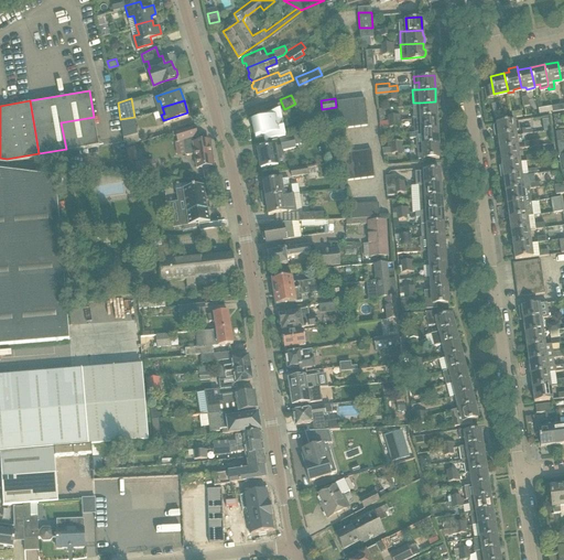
[(435,101),(420,103),(413,103),(413,116),(436,115),(435,101)]
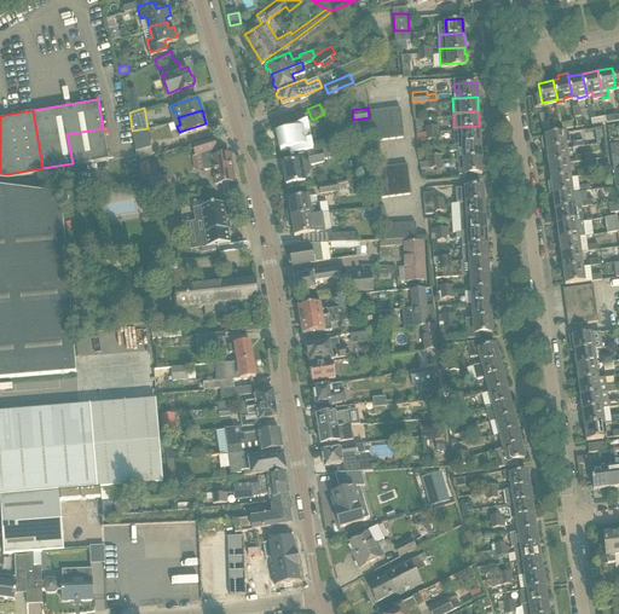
[(284,126),(284,127),(277,129),(281,146),(289,145),(290,150),(313,146),(307,116),(284,126)]
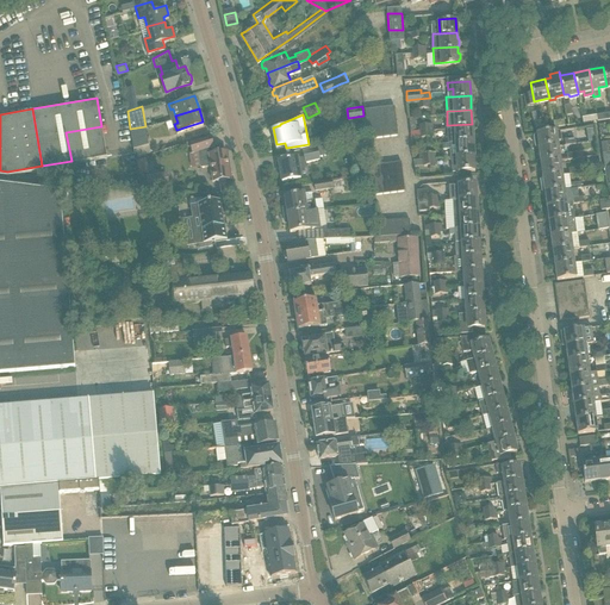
[(472,124),(447,125),(448,139),(449,139),(473,138),(472,124)]
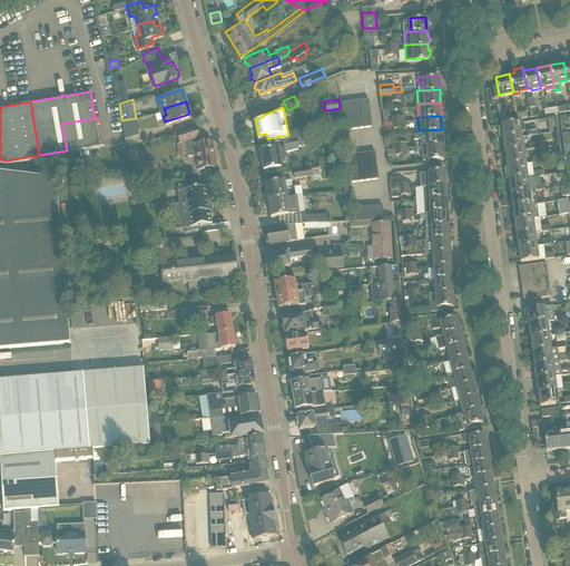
[(100,144),(95,118),(61,124),(67,150),(100,144)]
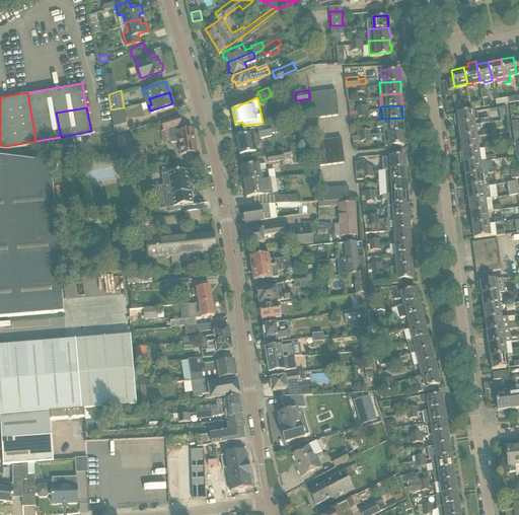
[(124,107),(110,109),(114,124),(127,121),(124,107)]
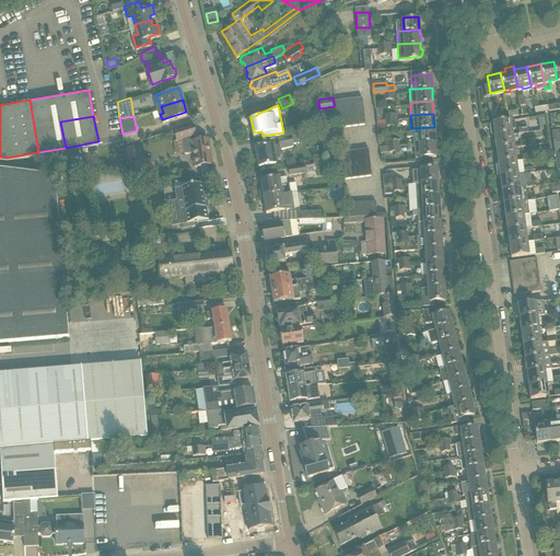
[(494,134),(512,130),(512,126),(514,125),(513,116),(492,119),(492,120),(491,120),(490,123),(490,126),(491,128),(493,127),(494,134)]
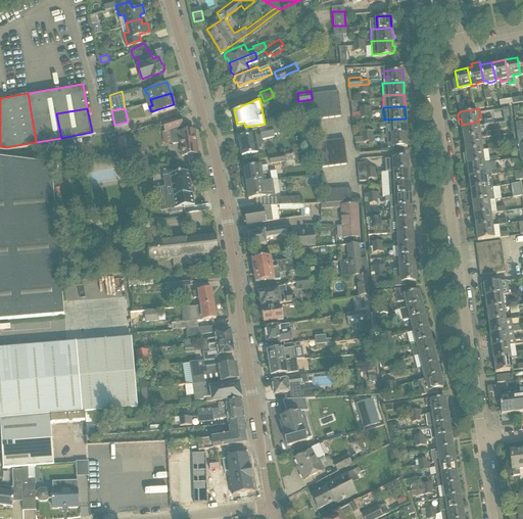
[(197,150),(194,128),(180,130),(179,124),(182,123),(180,115),(163,121),(165,129),(170,127),(172,141),(181,140),(183,153),(188,152),(188,154),(194,153),(193,151),(197,150)]
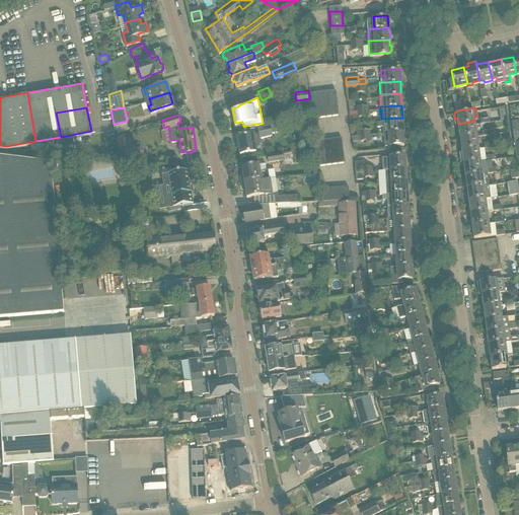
[(381,119),(376,120),(376,125),(382,124),(383,131),(384,131),(388,131),(403,130),(402,118),(382,119),(381,119)]
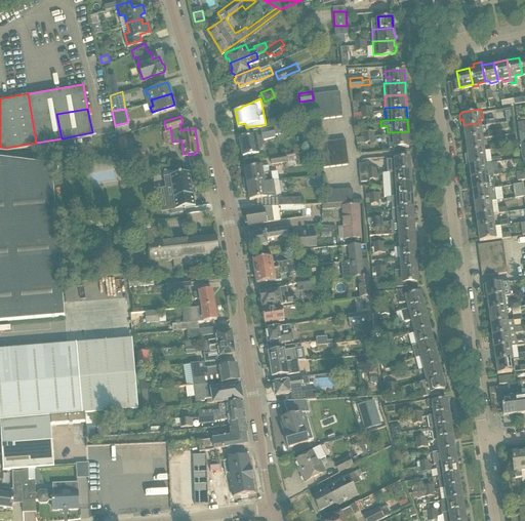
[(482,135),(480,122),(463,125),(466,137),(482,135)]
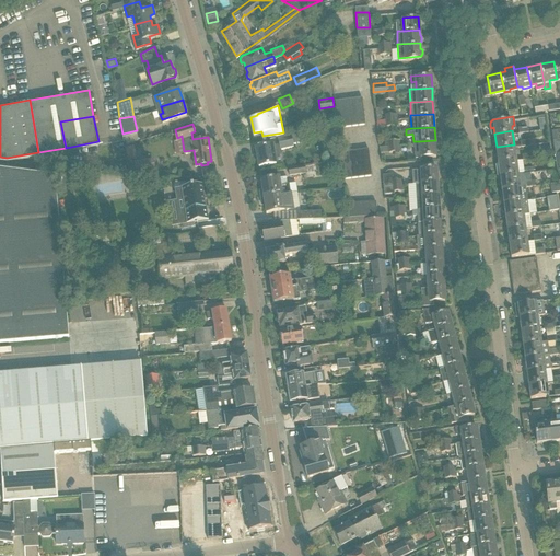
[(296,131),(289,132),(278,135),(279,141),(254,146),(255,152),(257,151),(259,164),(283,160),(281,146),(293,143),(293,140),(298,139),(296,131)]
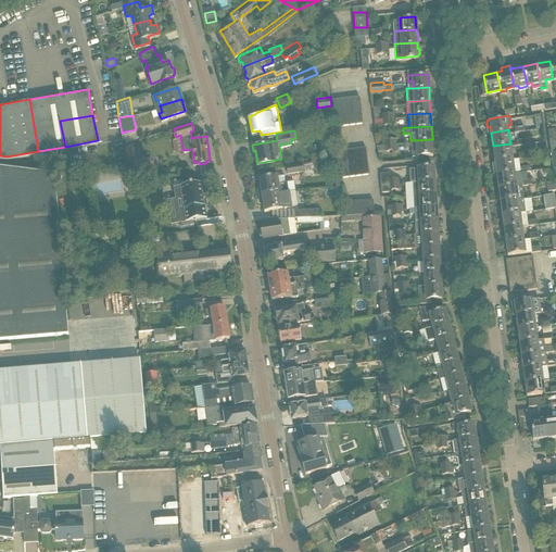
[(432,139),(416,140),(412,140),(413,154),(417,153),(432,152),(432,139)]
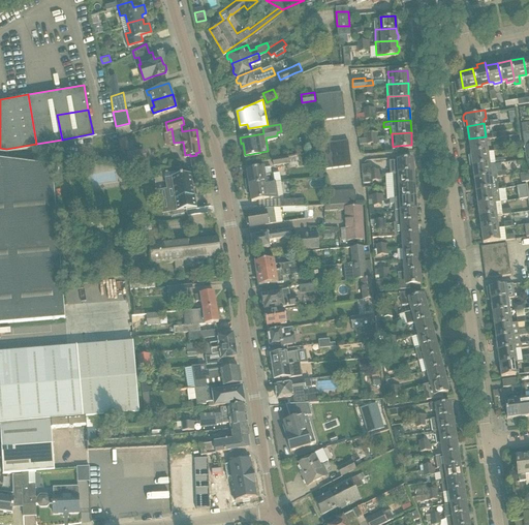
[(488,149),(486,136),(469,139),(470,151),(488,149)]
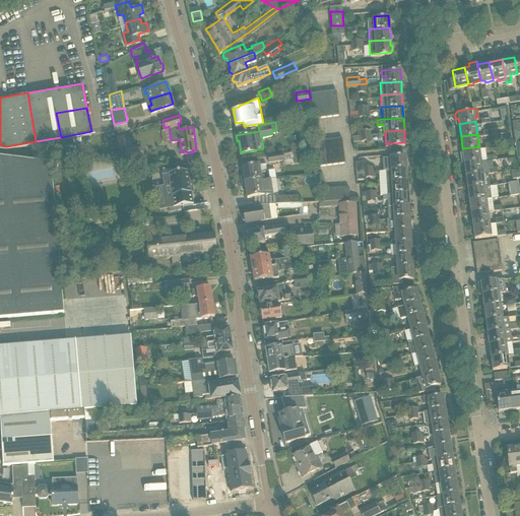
[(144,154),(142,143),(125,146),(126,156),(144,154)]
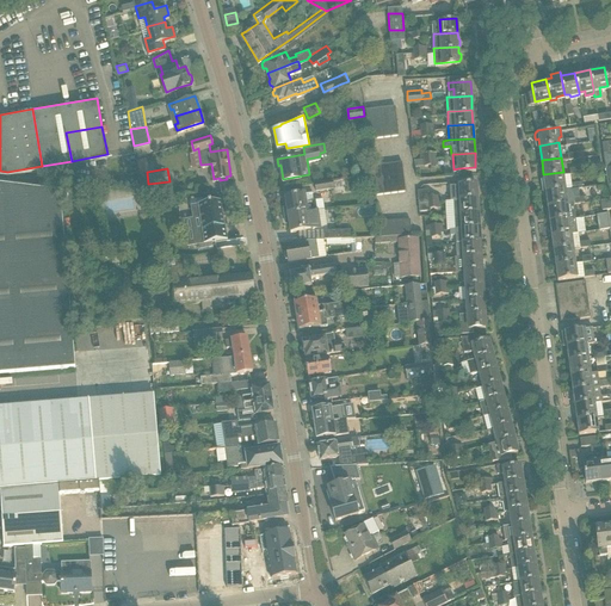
[(563,172),(543,174),(542,174),(541,177),(542,181),(543,184),(544,184),(545,189),(565,186),(563,172)]
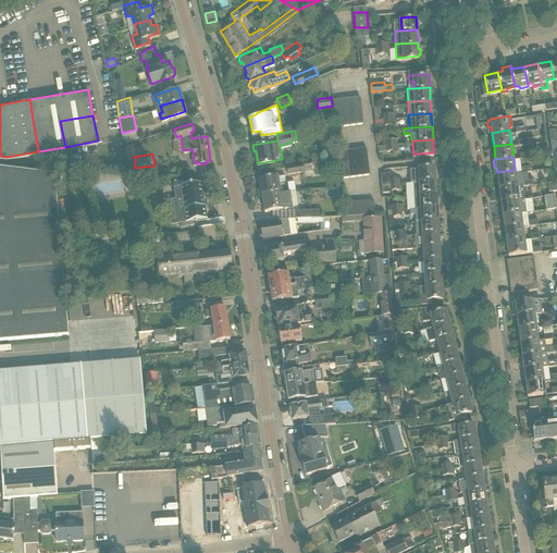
[(287,163),(288,172),(304,170),(302,161),(287,163)]
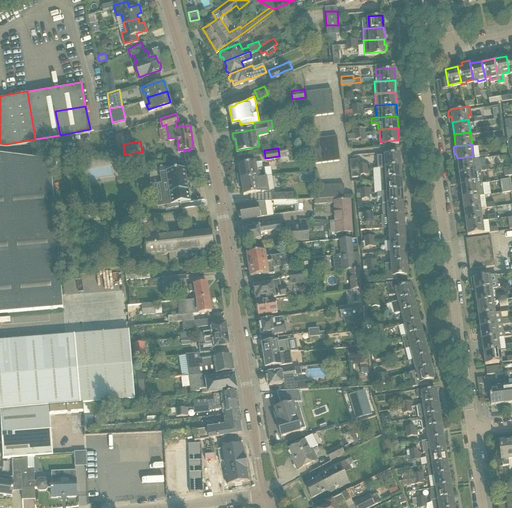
[(0,151),(0,310),(63,305),(50,158),(0,151)]
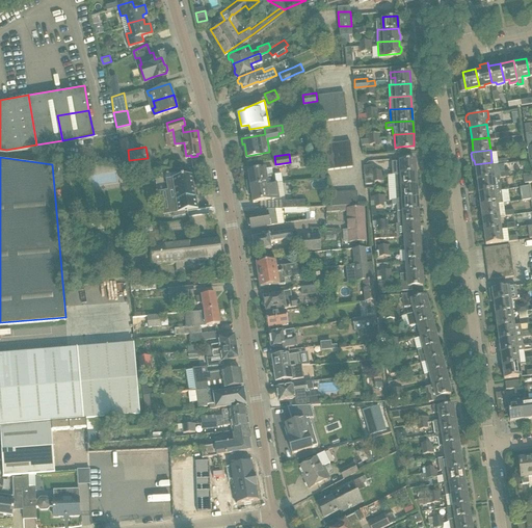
[(415,158),(392,159),(392,172),(395,172),(416,170),(415,158)]
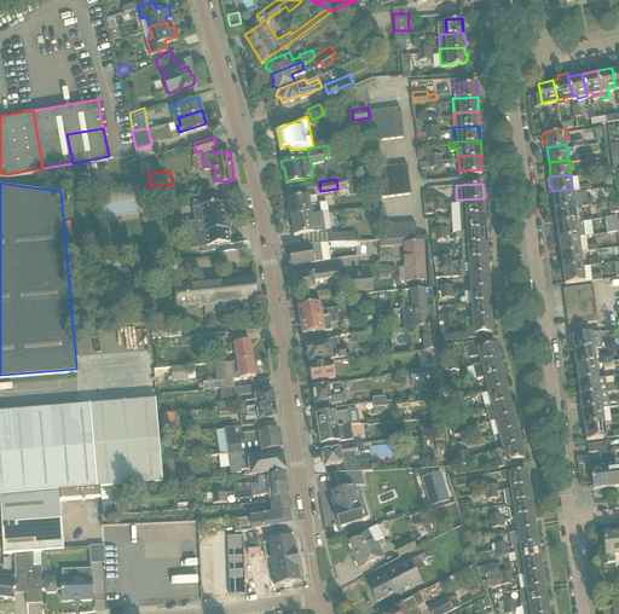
[(572,189),(553,191),(555,207),(574,203),(572,189)]
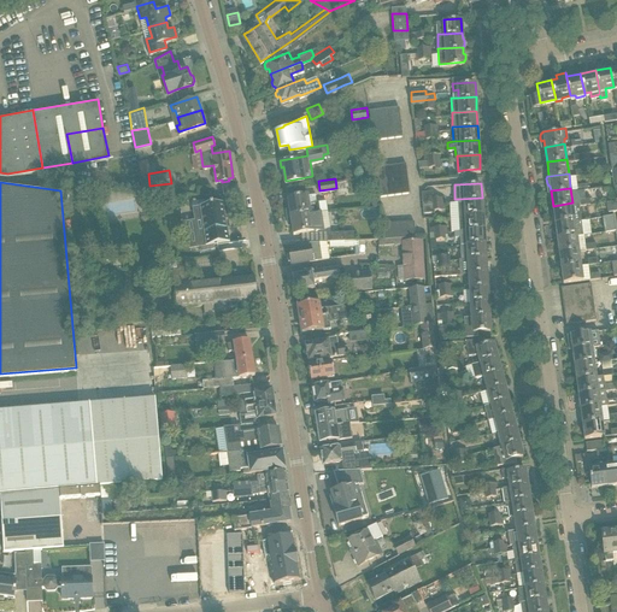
[(315,192),(287,195),(289,206),(286,206),(287,215),(315,210),(321,209),(318,199),(316,199),(315,192)]
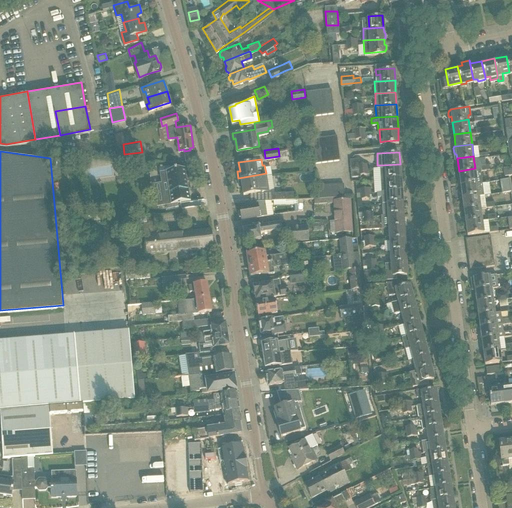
[(400,164),(380,165),(380,177),(401,176),(400,164)]
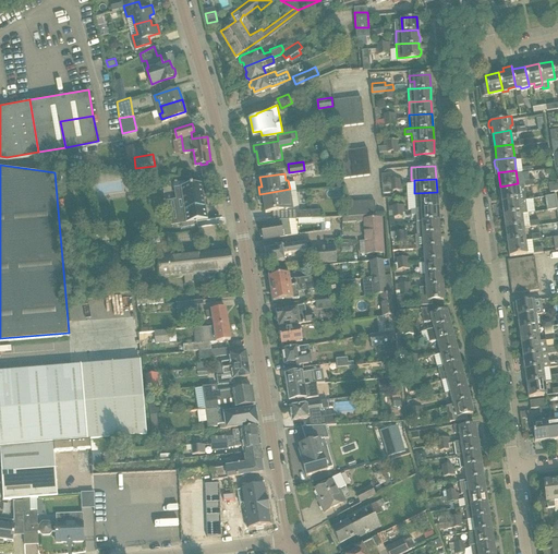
[(557,188),(556,179),(548,180),(549,189),(557,188)]
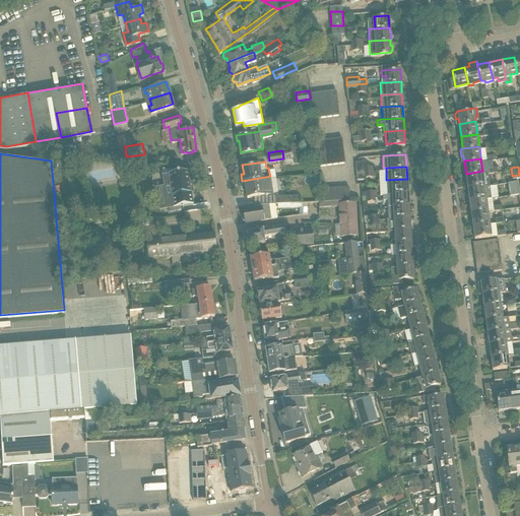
[(172,168),(161,170),(161,172),(164,183),(168,205),(183,203),(184,209),(210,205),(209,198),(193,201),(188,168),(173,171),(172,168)]
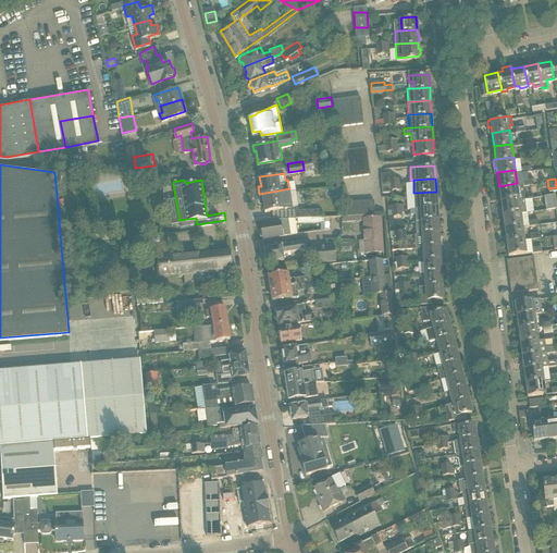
[(517,183),(499,186),(500,199),(524,196),(522,183),(517,183)]
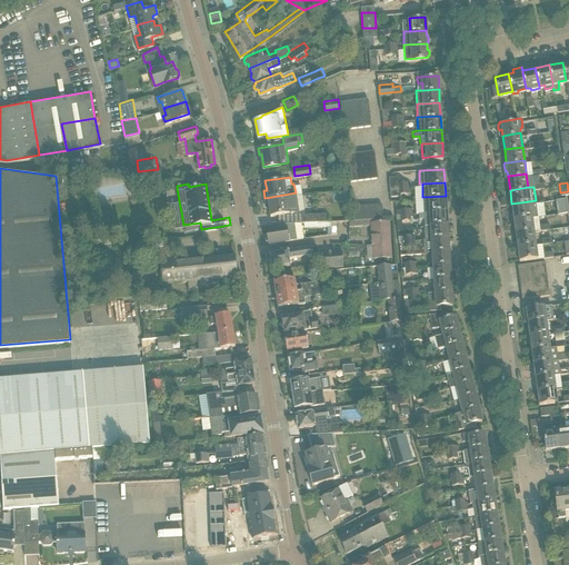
[(290,194),(265,198),(266,205),(269,205),(270,214),(298,209),(296,192),(290,194)]
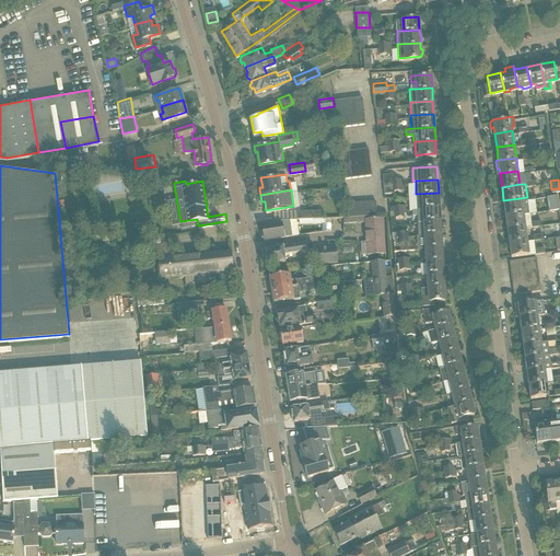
[(439,193),(416,194),(417,207),(423,207),(439,206),(439,205),(440,205),(441,204),(440,199),(440,198),(439,198),(439,193)]
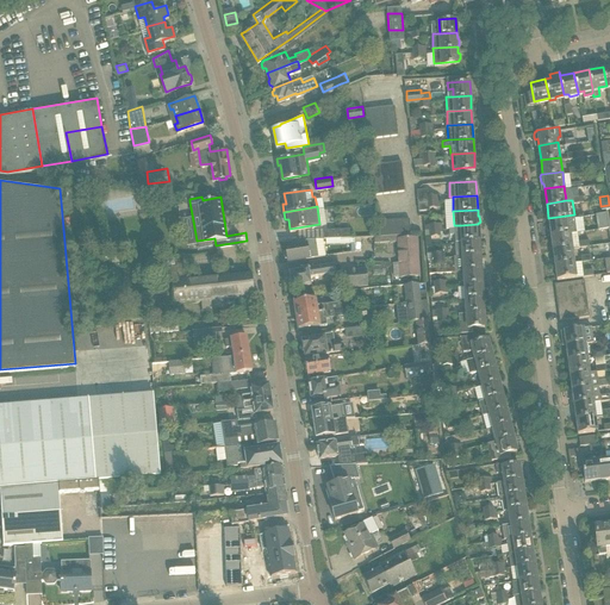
[(609,225),(607,210),(595,211),(597,226),(609,225)]
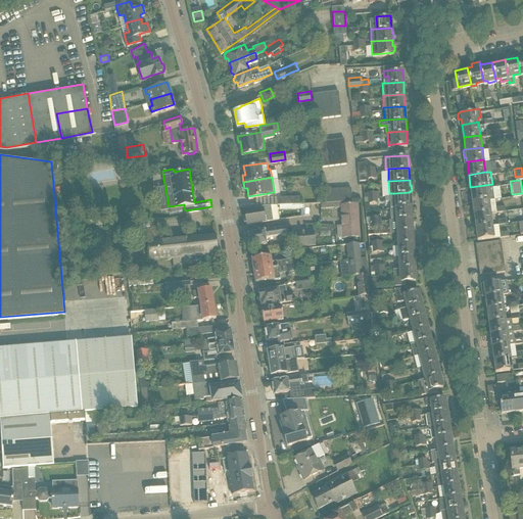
[(492,184),(470,187),(472,199),(489,197),(494,196),(492,184)]
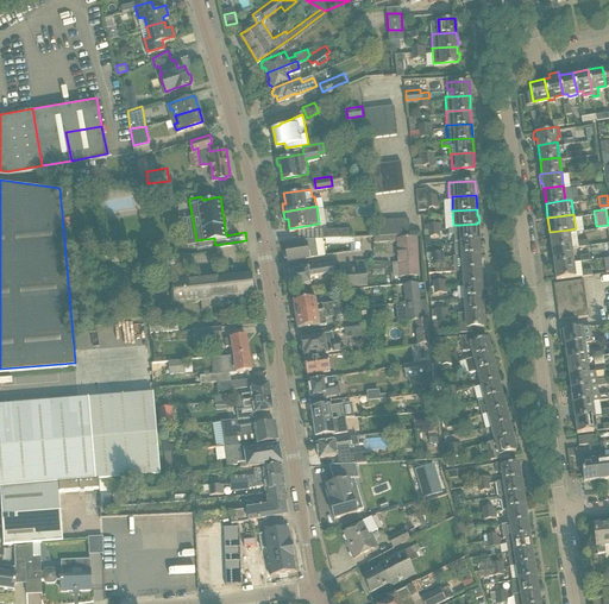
[(460,225),(453,225),(454,239),(462,239),(478,238),(477,224),(460,225)]
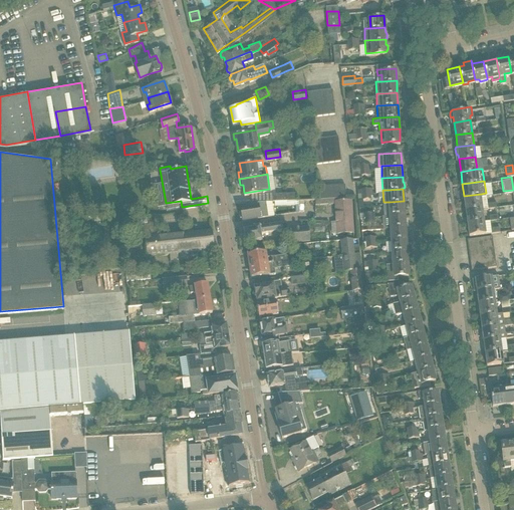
[(272,191),(272,199),(286,198),(286,190),(272,191)]
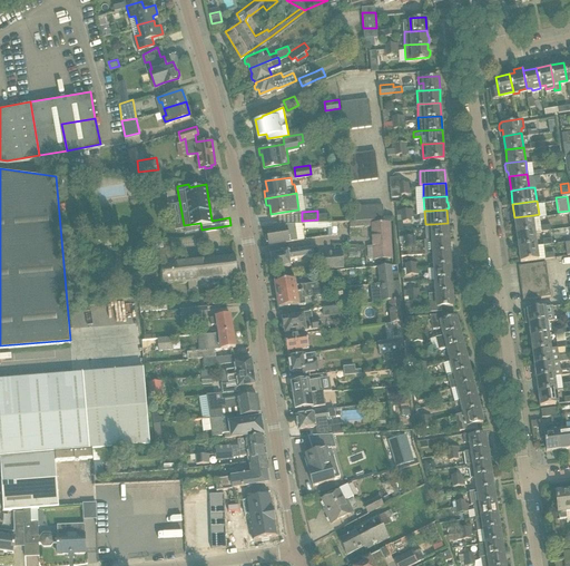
[(533,215),(514,217),(517,232),(534,228),(533,215)]
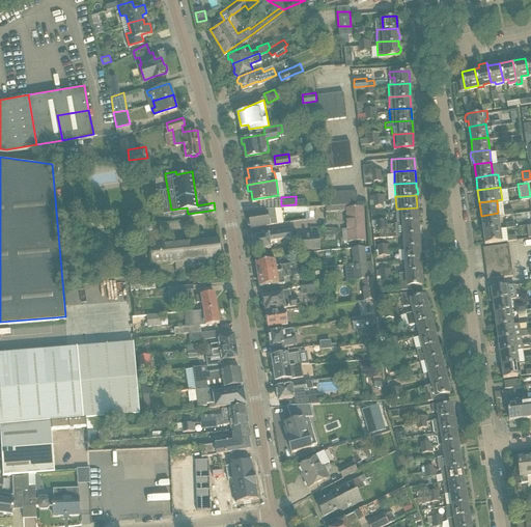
[(346,204),(346,207),(347,225),(341,225),(342,238),(348,238),(348,239),(365,238),(363,203),(346,204)]
